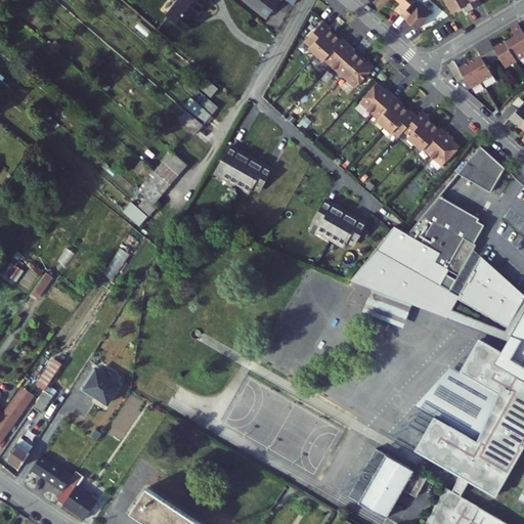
[(200,18),(210,6),(202,0),(179,0),(181,2),(180,4),(199,17),(200,18)]
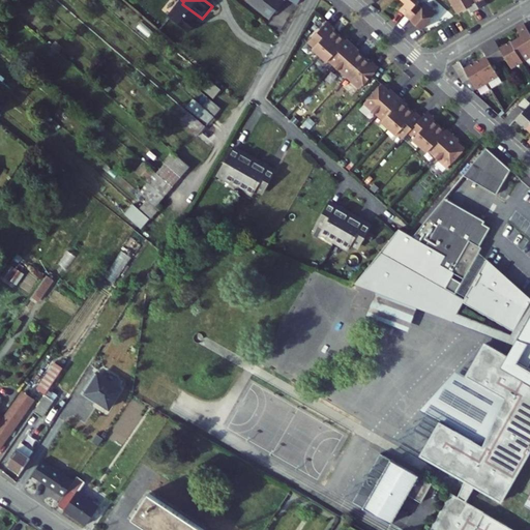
[(291,0),(299,4),(301,0),(249,0),(249,1),(273,20),(288,0),(291,0)]
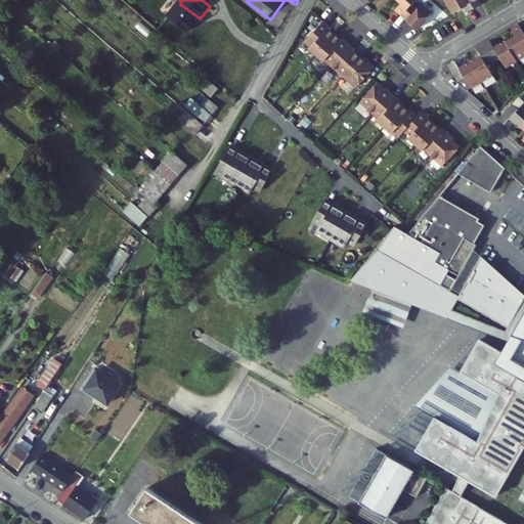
[(397,0),(401,3),(395,10),(401,15),(412,3),(416,0),(397,0)]
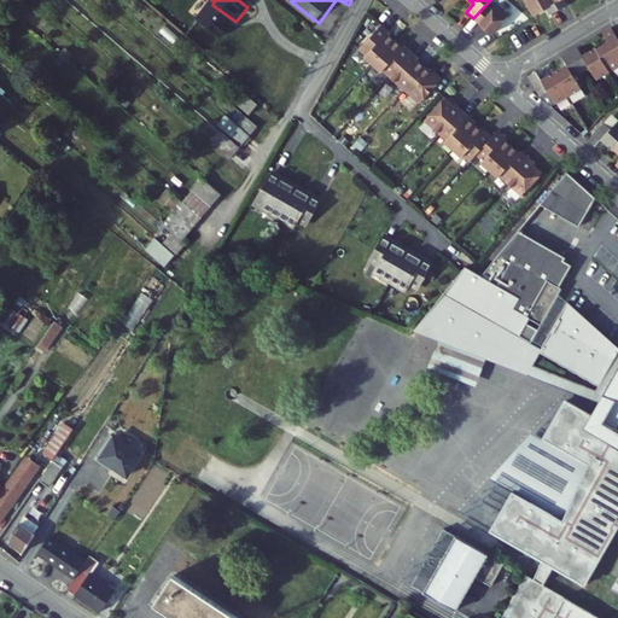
[(524,0),(534,17),(548,9),(552,15),(559,10),(553,0),(524,0)]
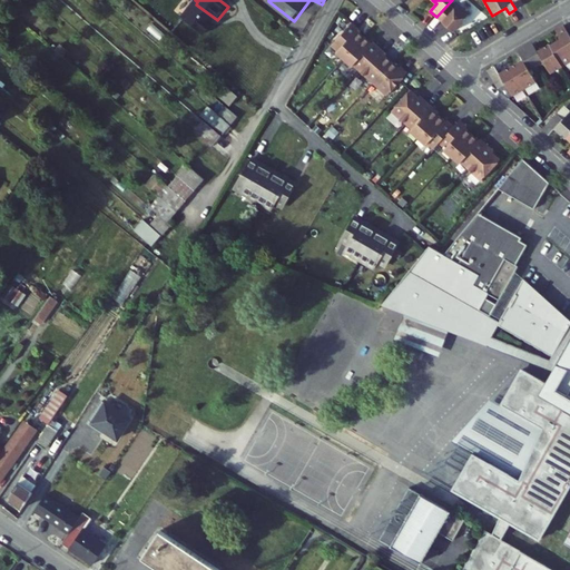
[(460,3),(455,9),(449,3),(436,17),(453,32),(471,13),(460,3)]
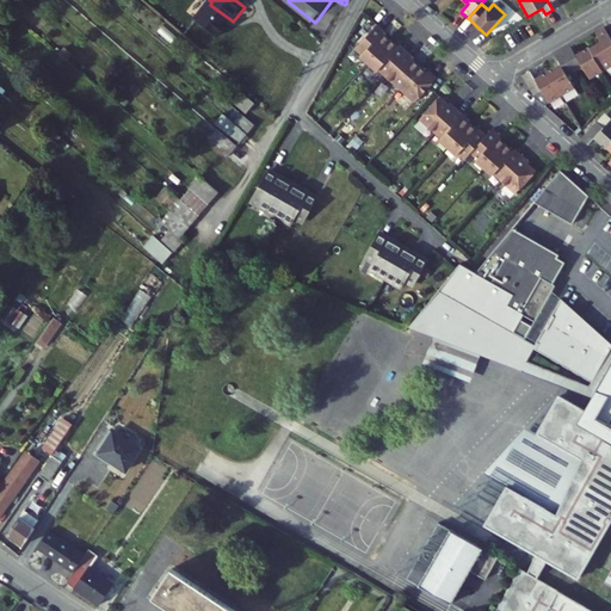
[(228,25),(232,20),(210,5),(197,20),(221,39),(230,28),(228,25)]
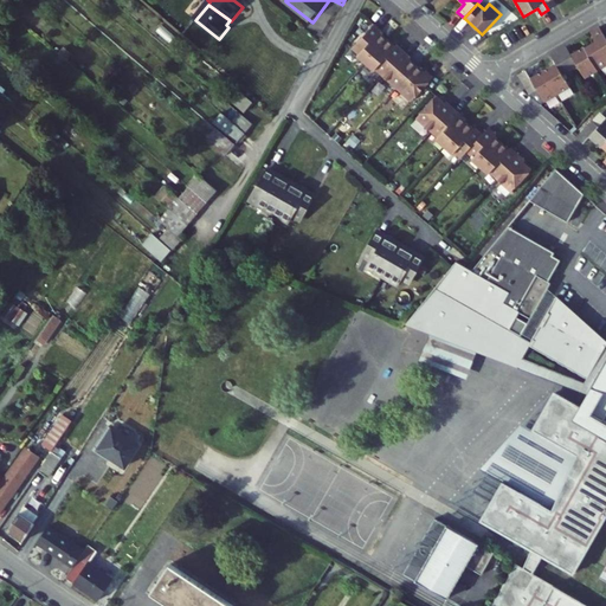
[(381,32),(382,31),(375,24),(353,49),(360,55),(358,56),(366,64),(388,39),(381,32)]
